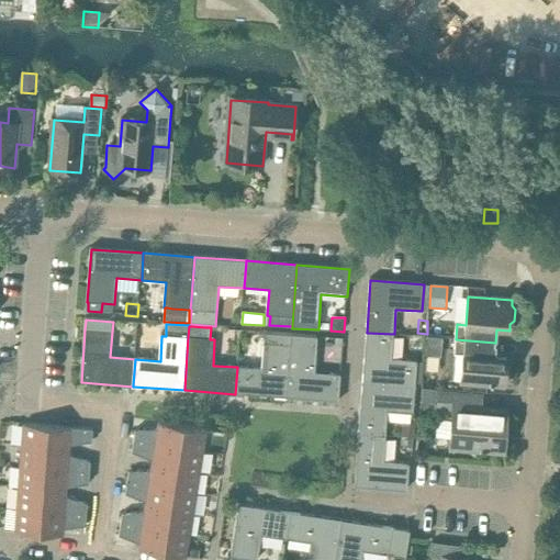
[(237,367),(235,394),(287,399),(291,335),(266,333),(265,344),(262,369),(237,367)]
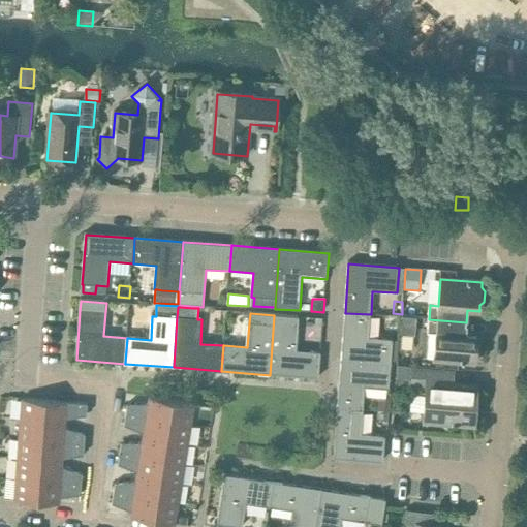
[(369,338),(371,314),(345,313),(341,361),(391,365),(393,340),(369,338)]
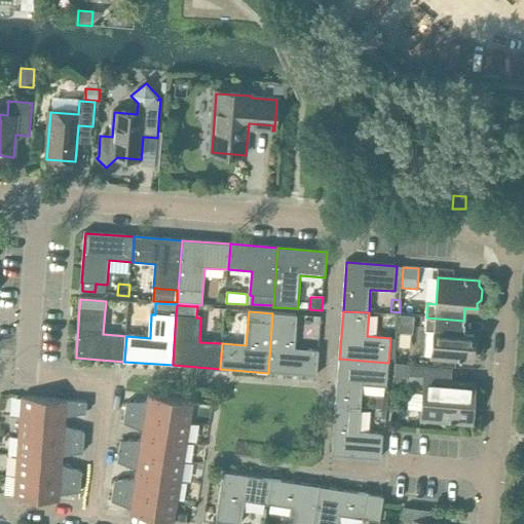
[(272,313),(268,373),(315,376),(315,378),(316,378),(317,376),(319,350),(317,350),(295,349),(297,325),(297,315),(272,313)]
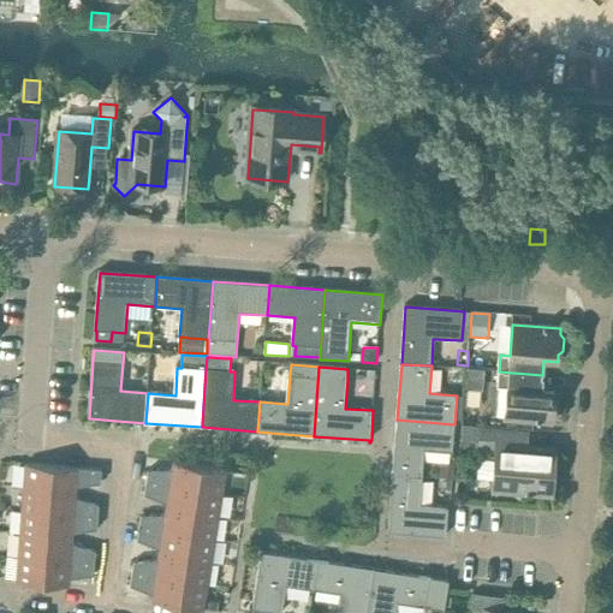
[(468,369),(466,391),(483,392),(484,370),(468,369)]
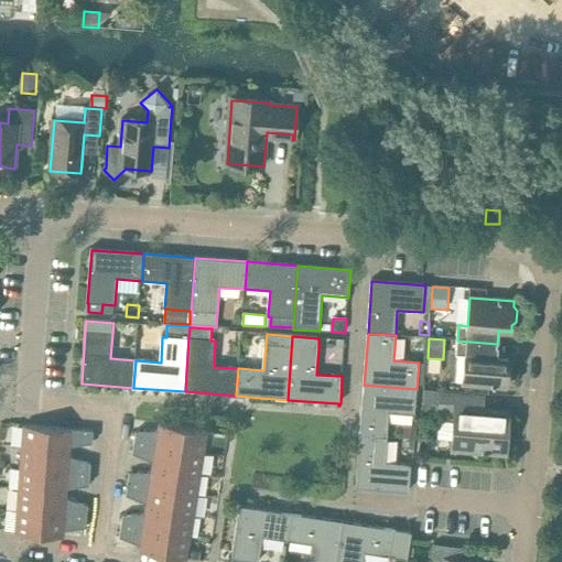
[(496,357),(497,344),(457,341),(456,356),(465,356),(463,386),(507,389),(507,384),(511,379),(512,368),(509,364),(509,358),(496,357)]
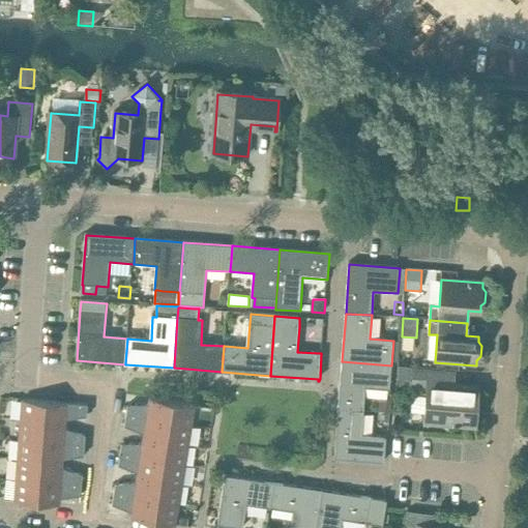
[(389,390),(391,365),(342,361),(339,410),(363,412),(365,388),(389,390)]
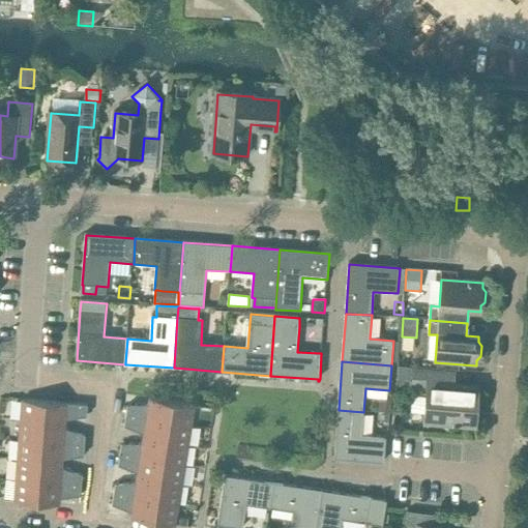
[(400,368),(399,380),(411,381),(412,369),(400,368)]
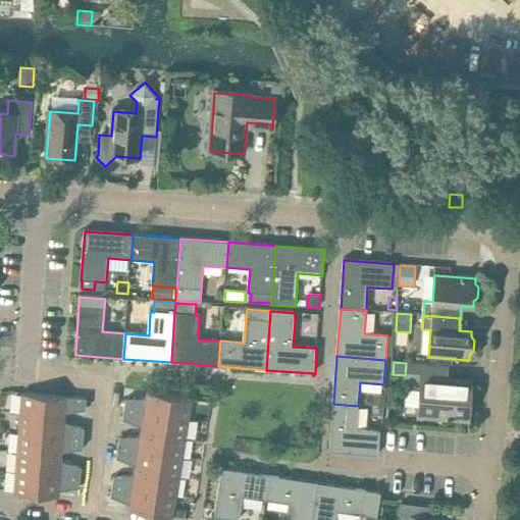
[(468,420),(471,383),(447,381),(448,369),(409,366),(408,379),(422,380),(419,416),(468,420)]
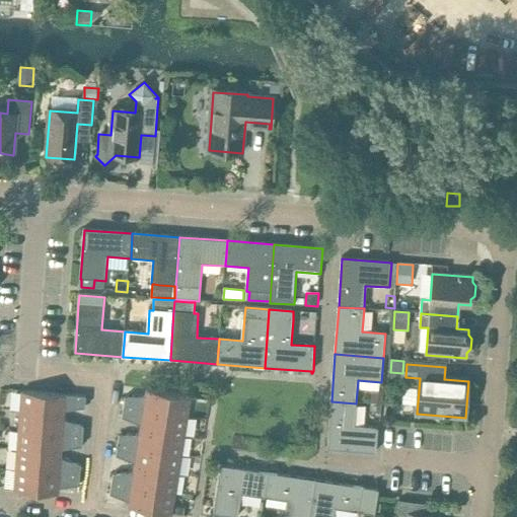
[(124,408),(188,418),(191,397),(147,391),(146,396),(126,397),(124,408)]
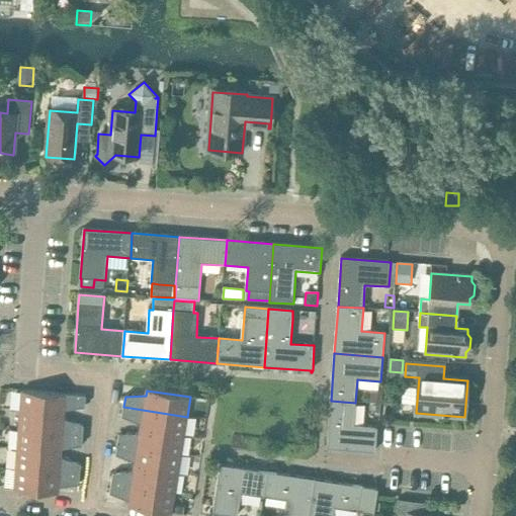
[(20,412),(65,415),(65,411),(85,408),(86,397),(22,392),(20,412)]
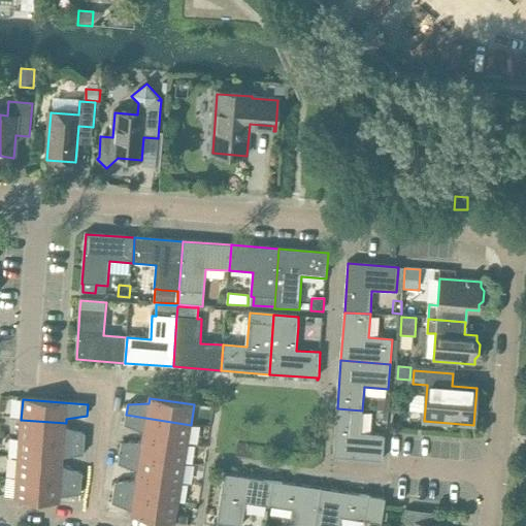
[(390,399),(380,399),(379,412),(389,412),(390,399)]
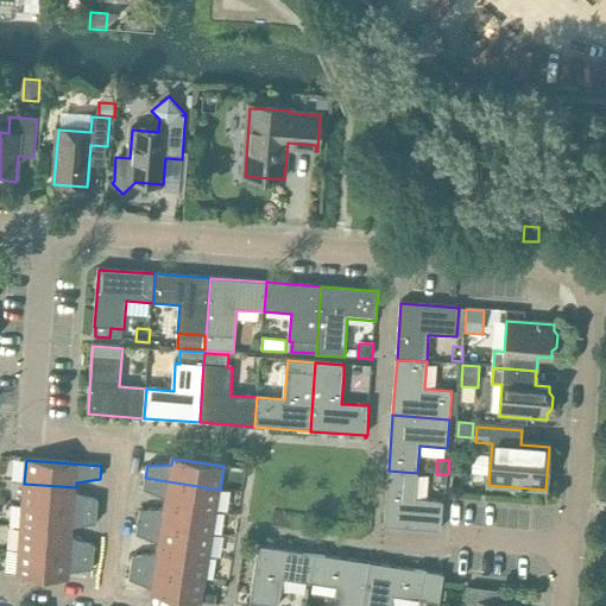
[(416,500),(417,473),(389,471),(384,526),(441,531),(443,503),(416,500)]
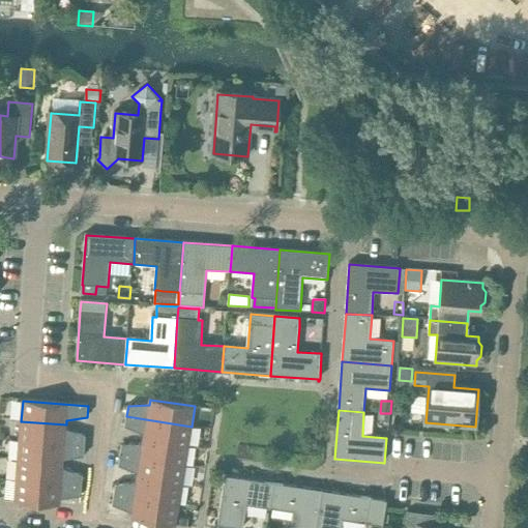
[(188,446),(192,427),(126,416),(125,427),(145,435),(144,440),(188,446)]
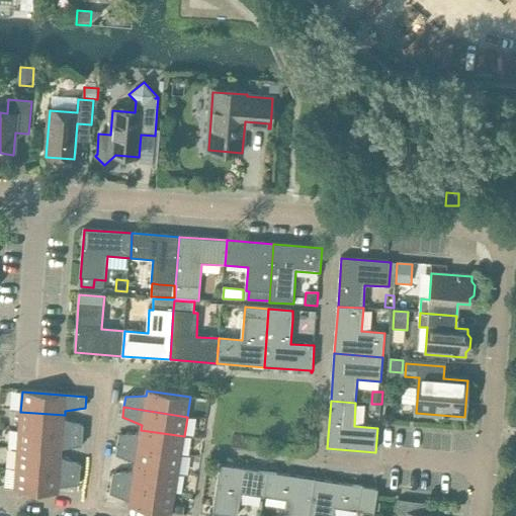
[(64,420),(65,415),(20,412),(19,431),(83,436),(84,426),(64,420)]
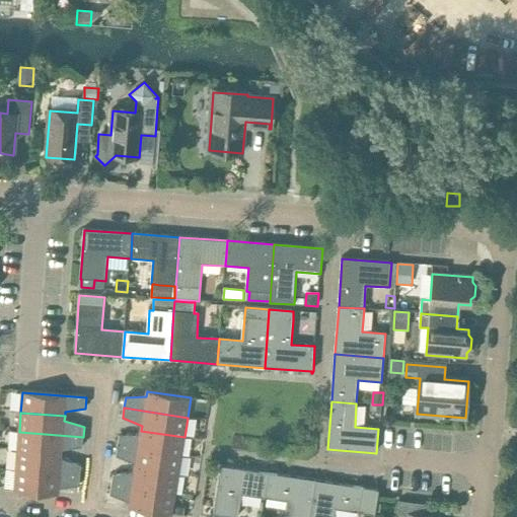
[(181,456),(185,437),(141,431),(141,435),(120,436),(118,446),(181,456)]
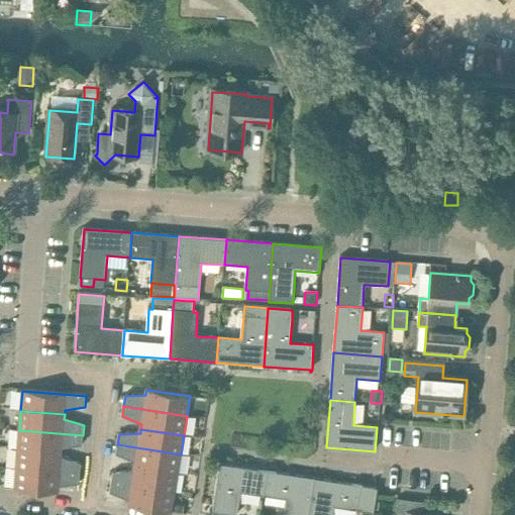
[(82,445),(83,435),(19,430),(17,449),(62,453),(62,448),(82,445)]
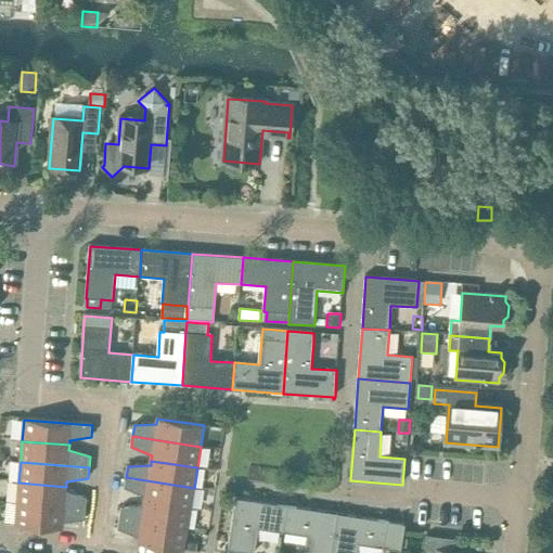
[(191,509),(194,488),(126,477),(125,488),(145,497),(144,502),(191,509)]
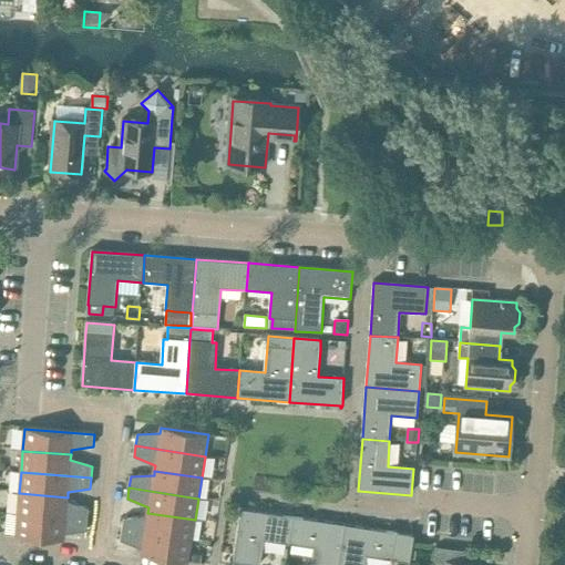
[(67,502),(68,497),(19,493),(18,514),(88,520),(89,509),(67,502)]
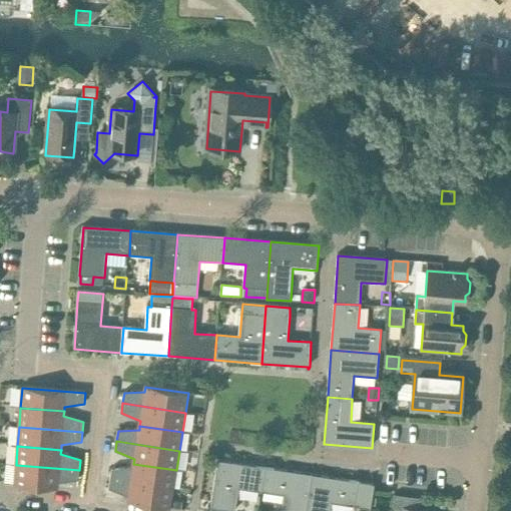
[(330,510),(332,503),(371,509),(375,485),(359,482),(359,481),(350,479),(350,481),(274,469),(274,468),(257,465),(257,467),(218,460),(210,508),(227,510),(235,510),(238,489),(284,496),(281,510),(330,510)]
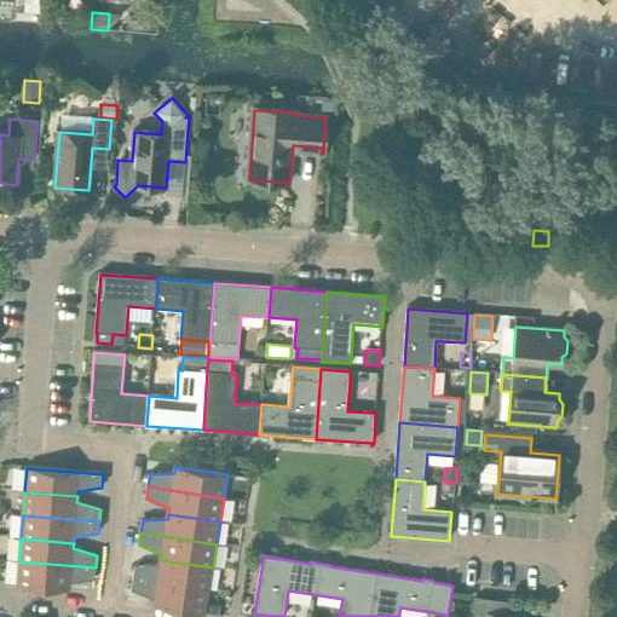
[(209,590),(213,568),(161,560),(161,565),(136,566),(133,578),(209,590)]
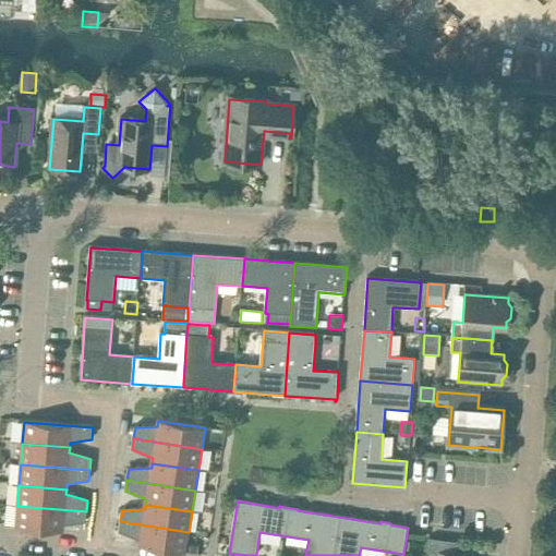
[(85,522),(86,511),(17,506),(16,529),(63,532),(63,526),(85,522)]
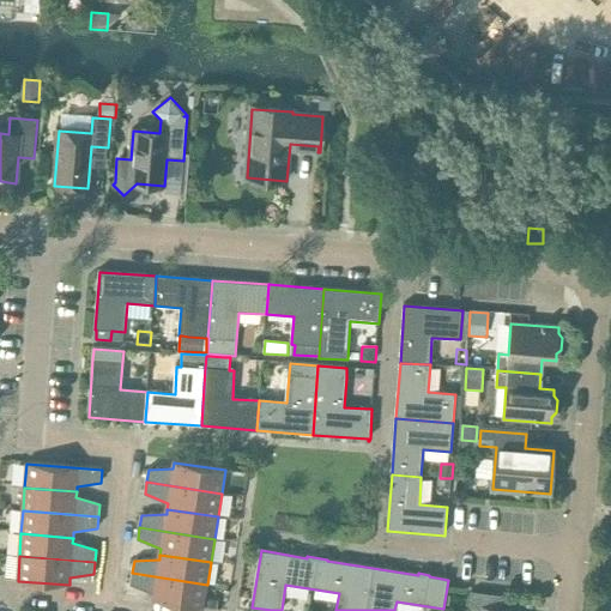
[(204,609),(207,585),(132,573),(131,585),(153,594),(152,602),(204,609)]
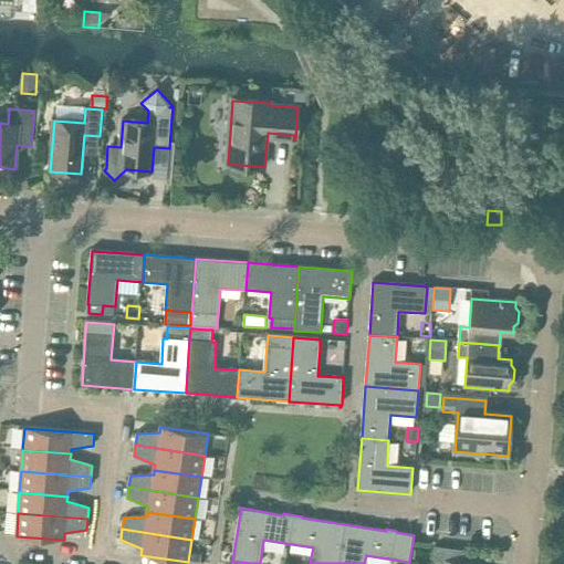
[(436,547),(435,561),(447,562),(447,563),(463,563),(465,551),(436,547)]
